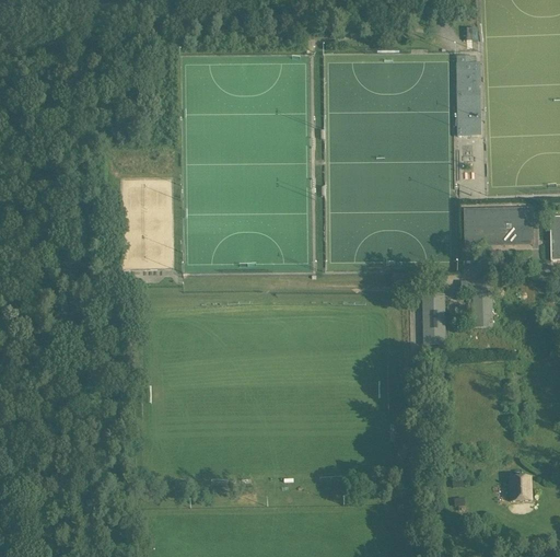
[(456,61),(457,135),(477,135),(477,125),(478,118),(478,112),(477,106),(476,61),(469,61),(469,58),(457,58),(457,61),(456,61)]
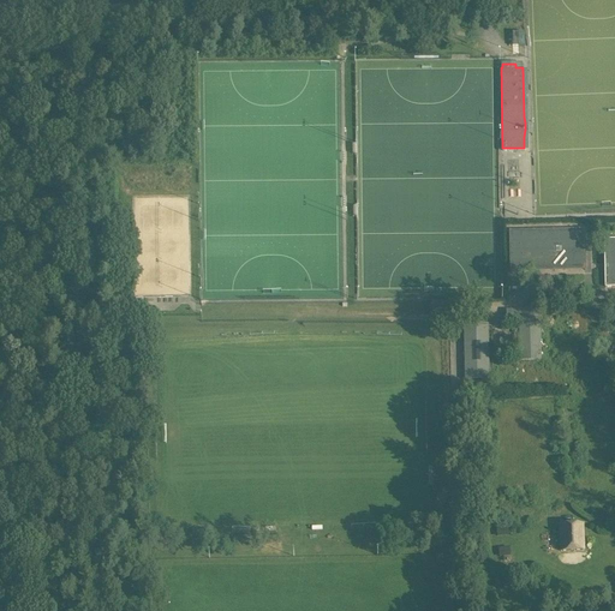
[(584,229),(555,231),(554,226),(508,227),(509,269),(555,268),(555,263),(584,263),(584,267),(585,267),(584,226),(584,229)]
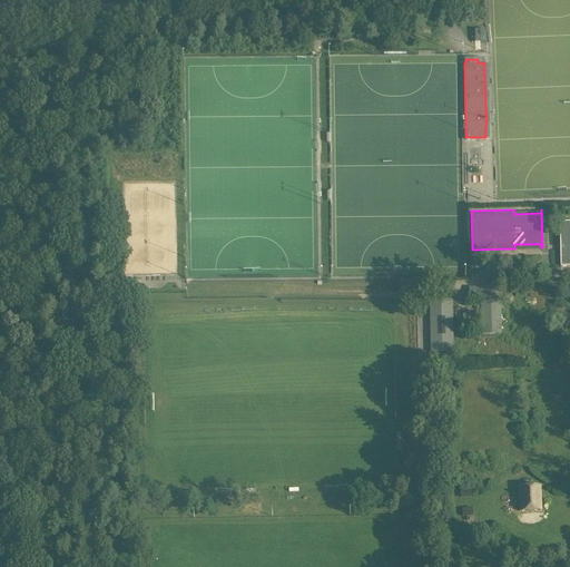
[(569,218),(559,218),(560,263),(569,263),(569,218)]
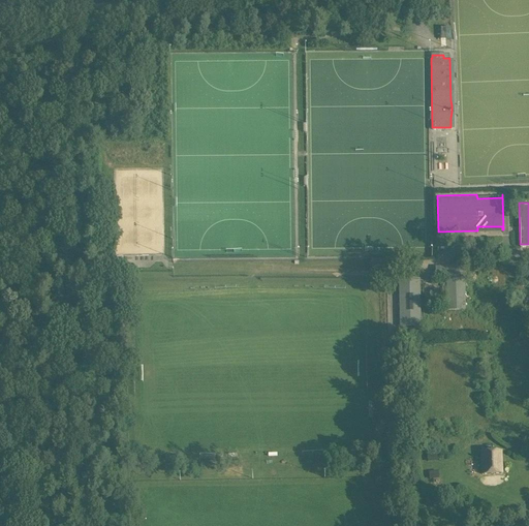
[(369,267),(386,266),(391,266),(391,256),(369,257),(369,267)]
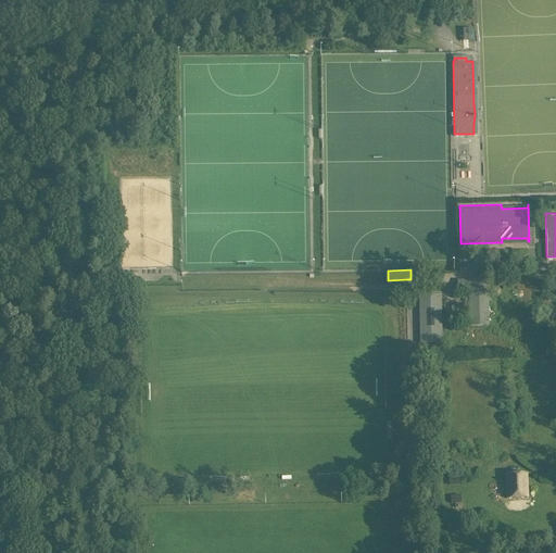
[(469,278),(457,279),(458,286),(469,286),(471,323),(488,323),(487,277),(469,278)]
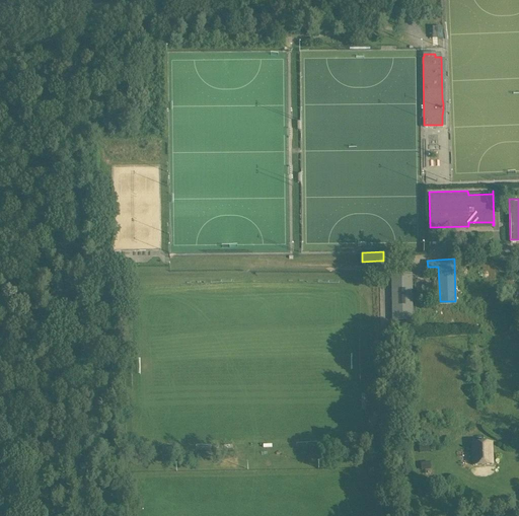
[(391,272),(392,318),(413,317),(412,272),(391,272)]
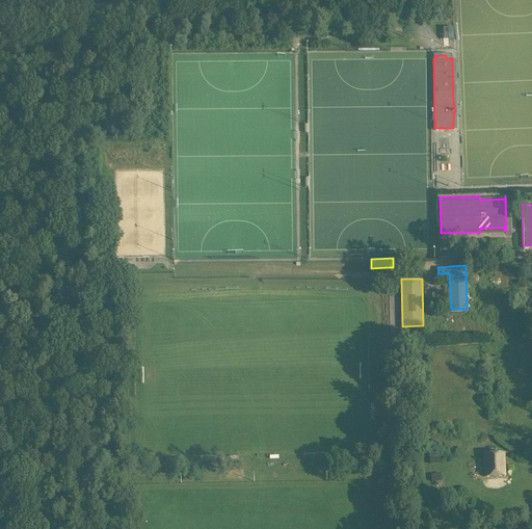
[(429,459),(440,459),(439,448),(429,449),(429,459)]
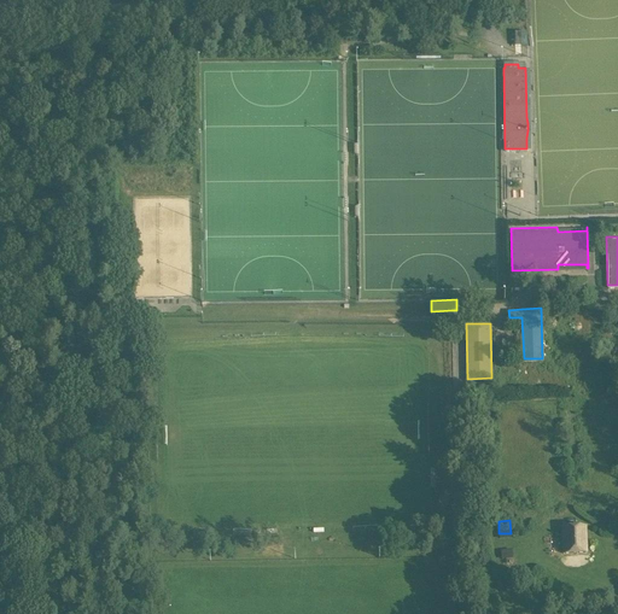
[(561,525),(563,550),(586,549),(586,524),(561,525)]
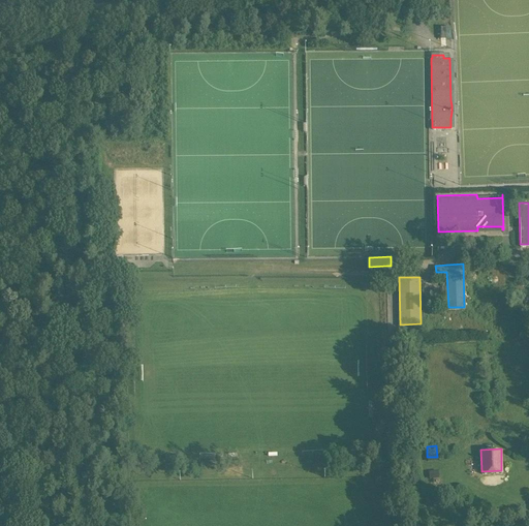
[(429,467),(430,482),(441,482),(441,467),(429,467)]
